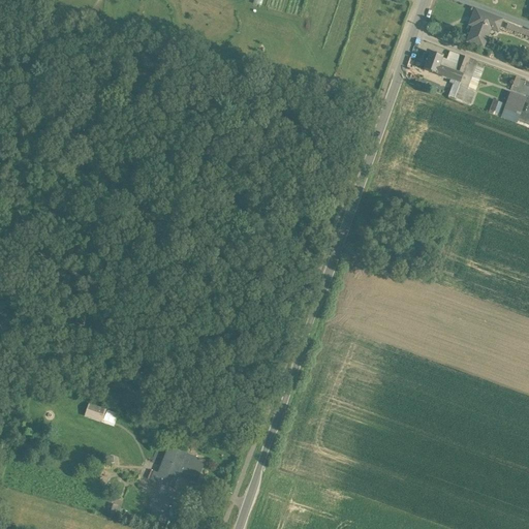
[(501,22),(474,11),(469,25),(473,27),(468,42),(483,49),(491,28),(497,31),(501,22)]
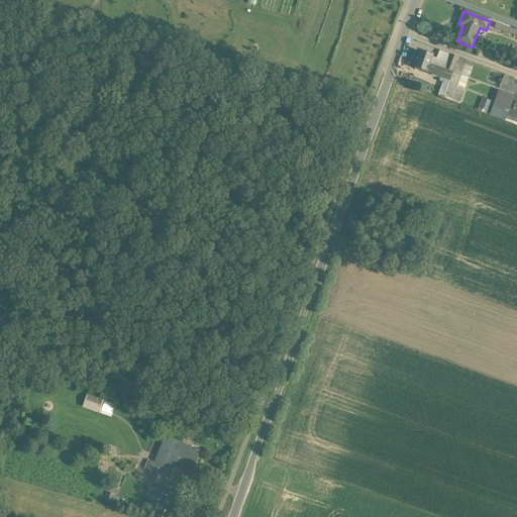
[(516,31),(497,24),(495,28),(516,36),(516,31)]
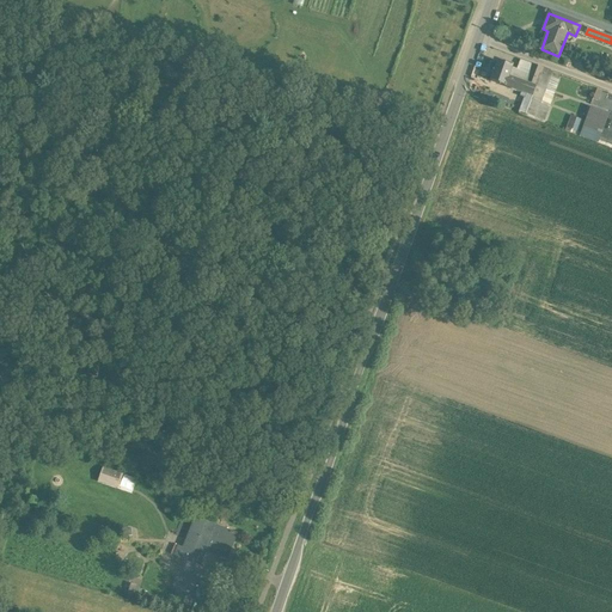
[(519,61),(515,69),(510,68),(508,78),(518,81),(525,84),(532,65),(520,60),(519,61)]
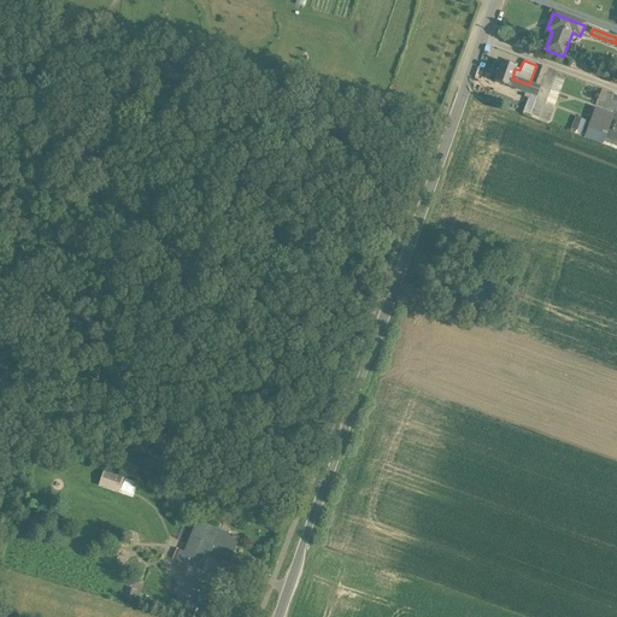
[(515,69),(500,63),(494,82),(518,92),(522,82),(512,78),(515,69)]
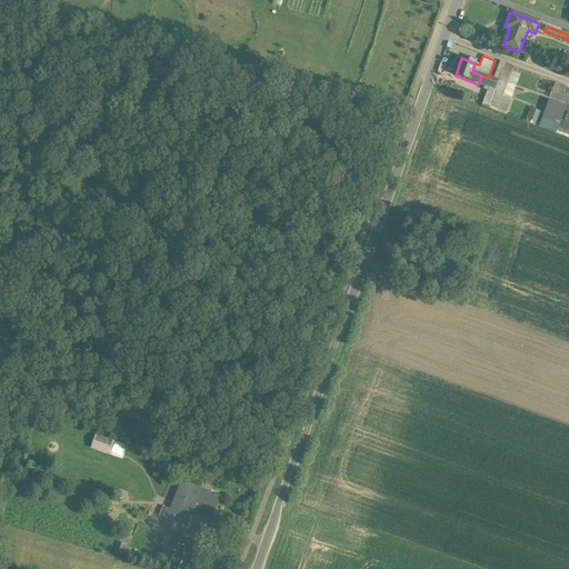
[(495,60),(488,78),(497,81),(503,63),(495,60)]
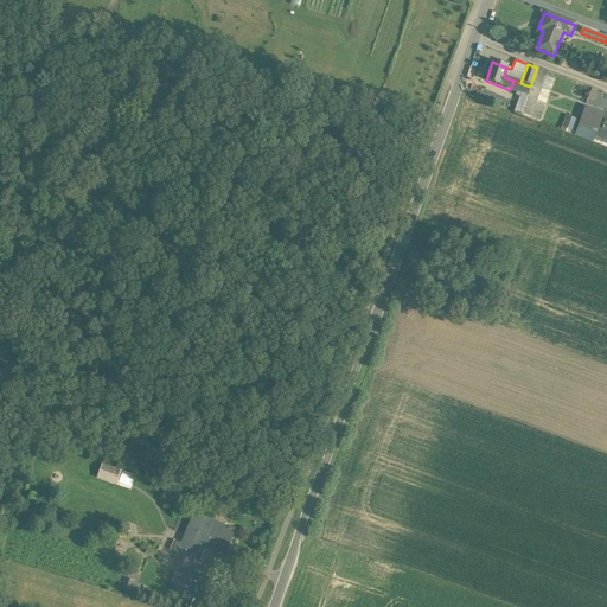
[(537,68),(530,87),(541,90),(548,71),(537,68)]
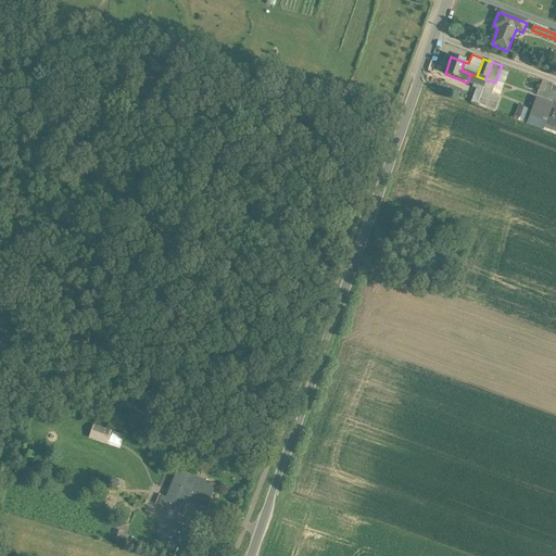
[(477,76),(470,74),(467,83),(472,85),(471,88),(476,89),(477,86),(482,88),(485,79),(477,76)]
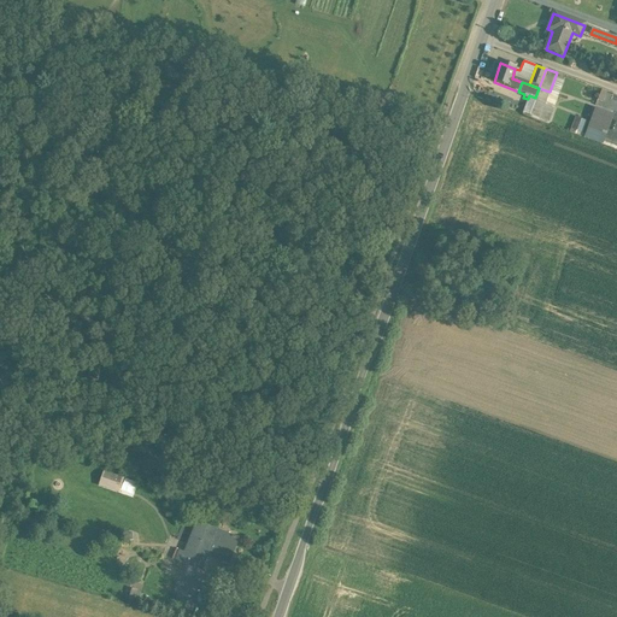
[(550,92),(539,88),(535,98),(546,101),(550,92)]
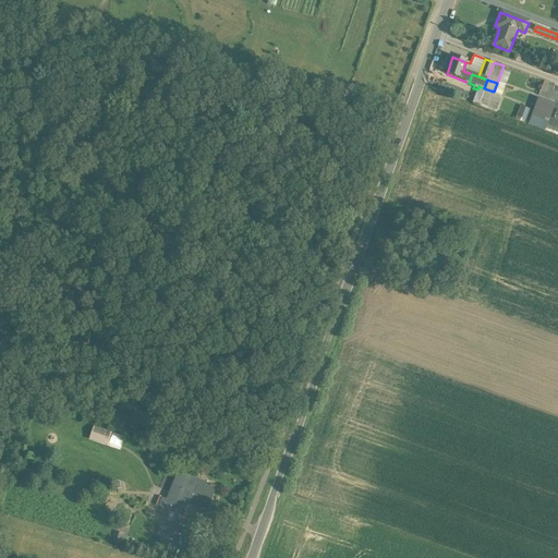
[(505,86),(497,83),(494,92),(493,95),(496,96),(500,98),(505,86)]
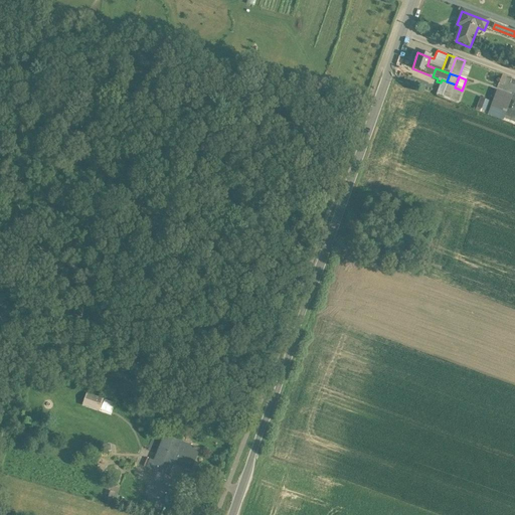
[(442,79),(441,82),(436,96),(441,98),(447,81),(442,79)]
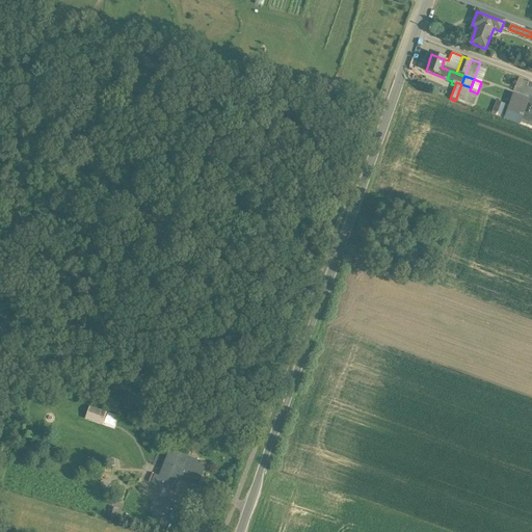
[(471,87),(461,84),(455,101),(464,105),(470,90),(471,87)]
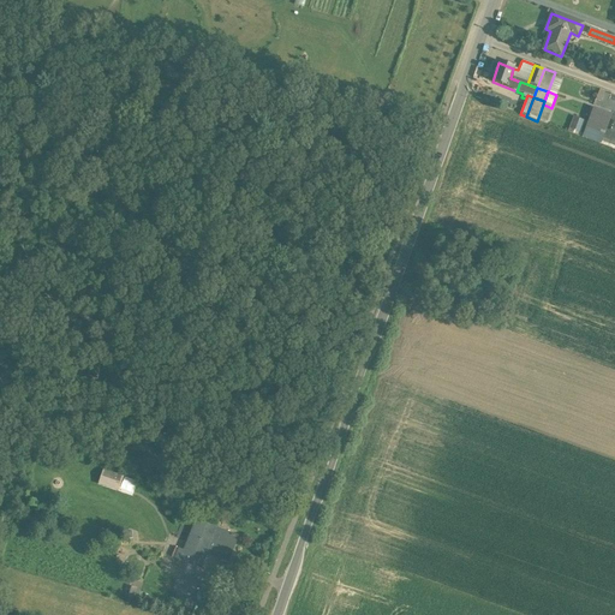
[(543,105),(537,121),(545,124),(549,115),(544,113),(547,106),(543,105)]
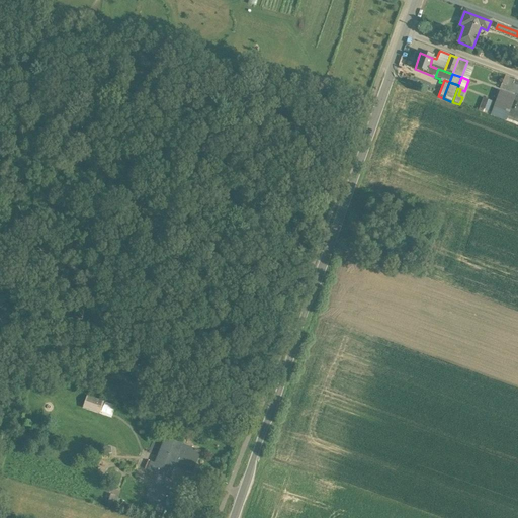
[(499,91),(490,115),(504,121),(508,110),(513,96),(499,91)]
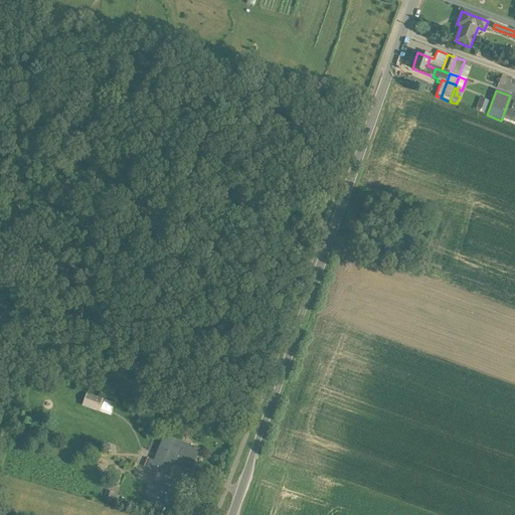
[(491,105),(480,101),(476,111),(487,115),(491,105)]
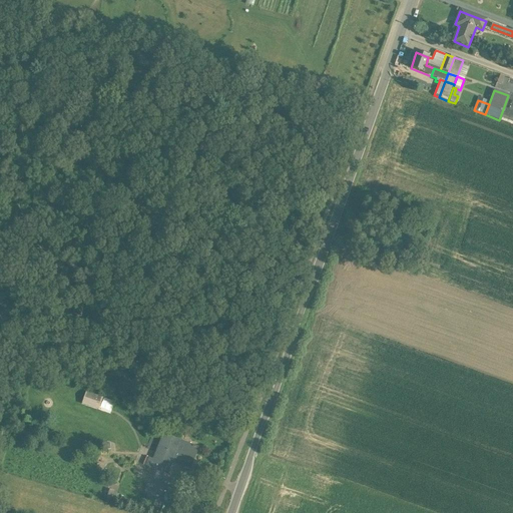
[(82,400),(100,406),(102,398),(85,392),(82,400)]
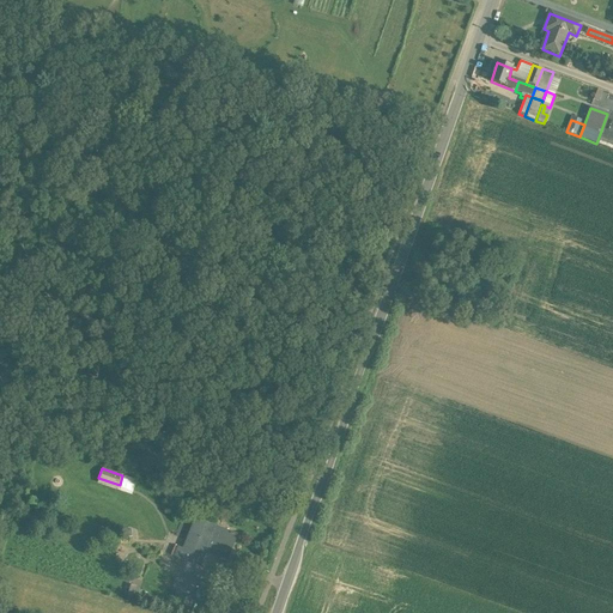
[(200,566),(206,548),(216,527),(196,520),(181,559),(200,566)]
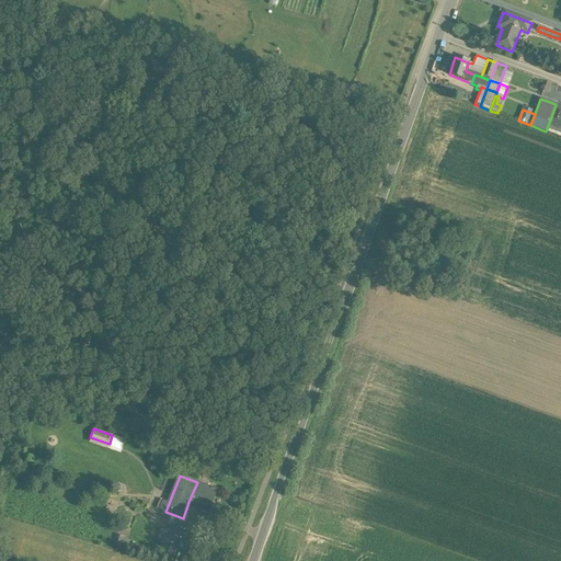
[(209,510),(217,490),(197,482),(189,502),(209,510)]
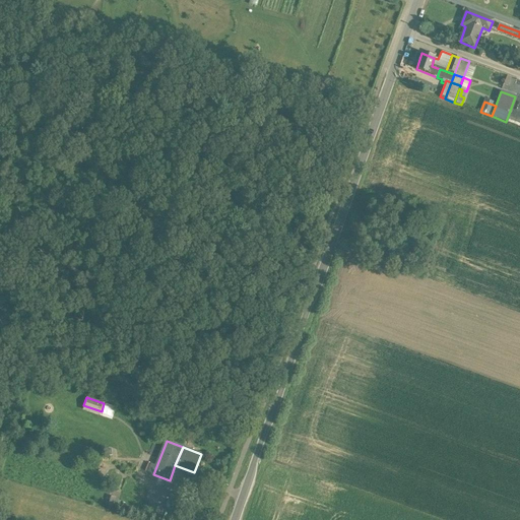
[(111,497),(110,498),(108,506),(116,508),(120,510),(122,502),(118,500),(118,499),(111,497)]
